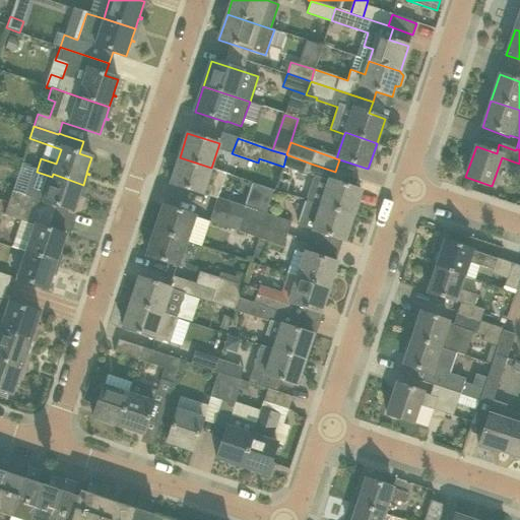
[(307,175),(311,164),(286,154),(283,167),(307,175)]
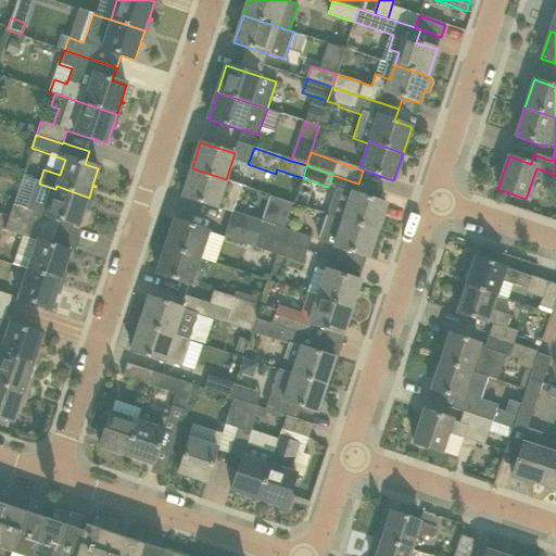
[(192,168),(182,197),(216,207),(216,206),(232,212),(232,211),(241,186),(232,182),(232,181),(226,179),(192,168)]
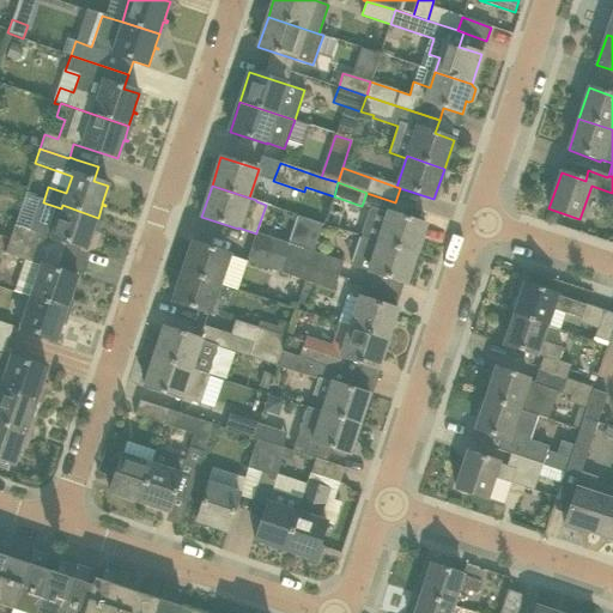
[(93,230),(98,218),(62,205),(61,208),(52,238),(14,225),(10,240),(62,256),(76,261),(80,248),(87,249),(93,232),(97,232),(97,231),(93,230)]
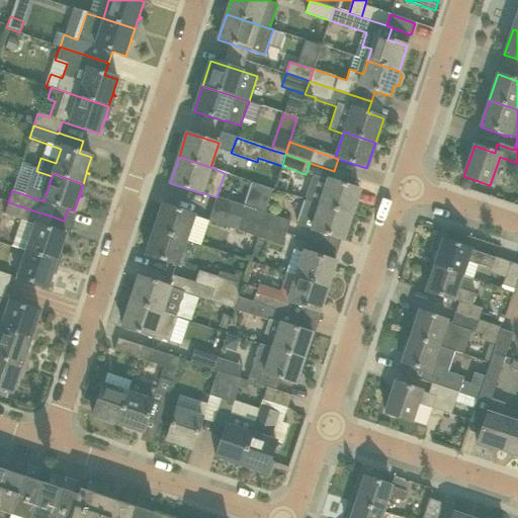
[(351,213),(359,190),(328,179),(328,181),(312,176),(305,198),(351,213)]
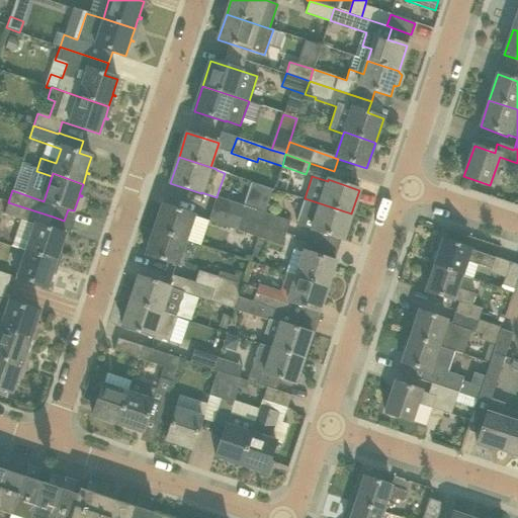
[(217,197),(212,208),(262,225),(266,212),(217,196),(217,197)]
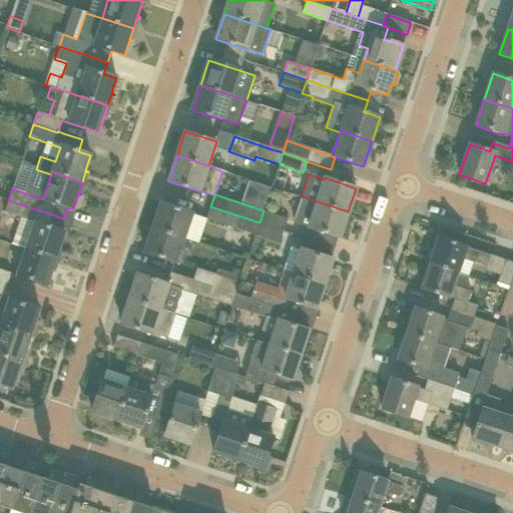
[(309,227),(340,237),(348,211),(302,196),(293,221),(309,227)]
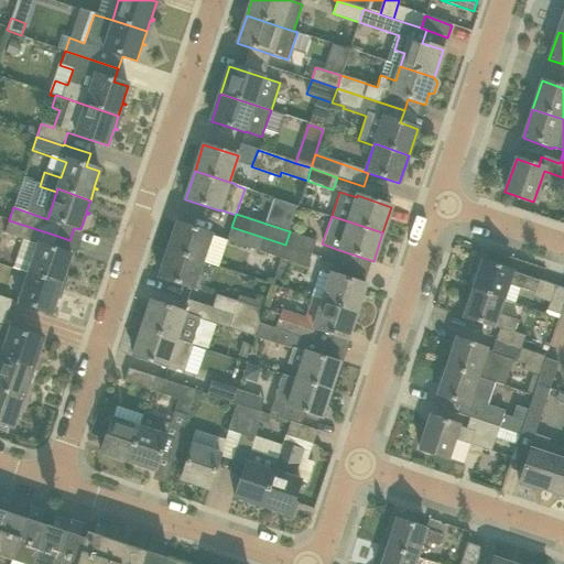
[(57,236),(9,220),(4,234),(23,239),(13,268),(28,273),(62,285),(65,273),(68,274),(69,273),(66,272),(72,256),(53,249),(57,236)]
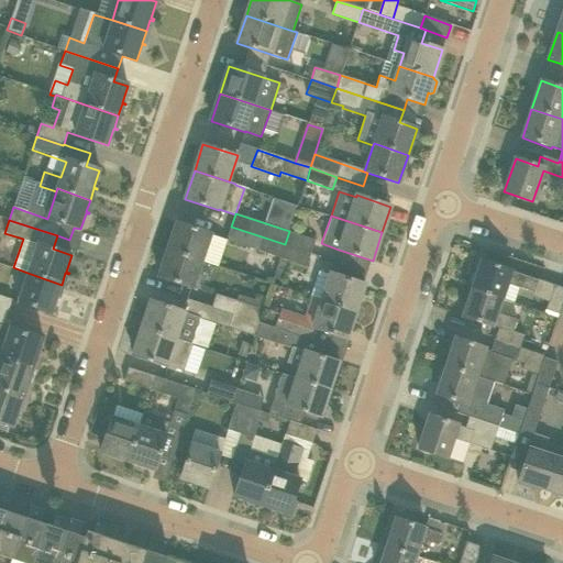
[(177,222),(167,250),(201,261),(211,233),(177,222)]
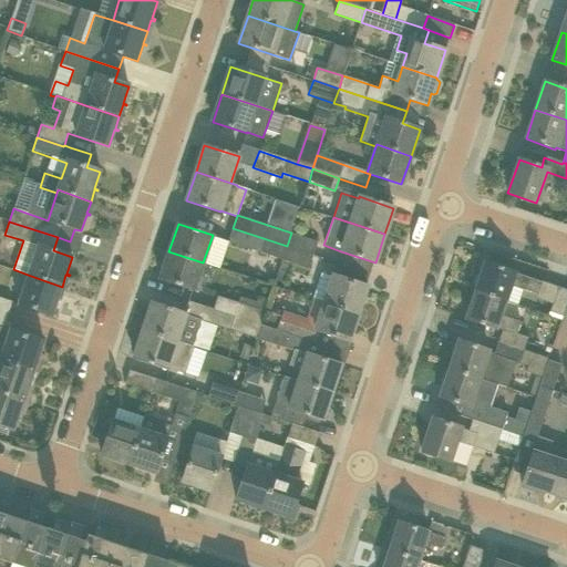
[(282,259),(287,246),(233,228),(228,241),(282,259)]
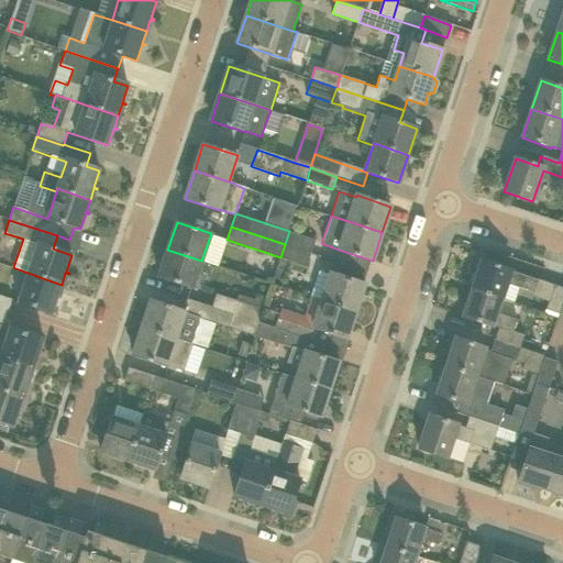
[(289,231),(285,244),(311,253),(316,240),(289,231)]
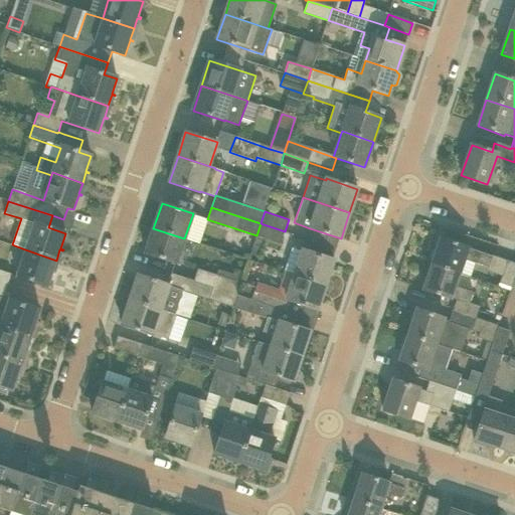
[(285,231),(261,223),(256,235),(281,243),(285,231)]
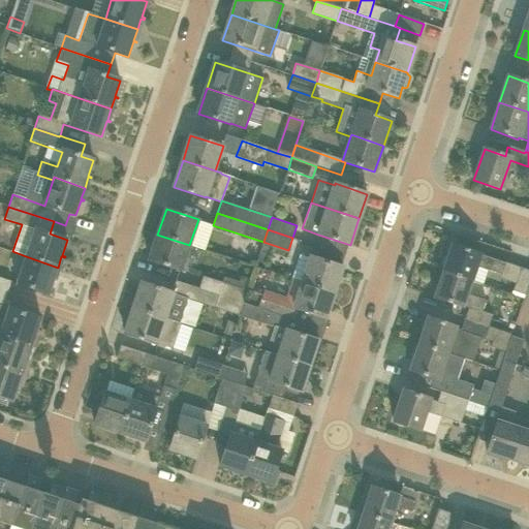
[(157,235),(149,260),(181,272),(189,245),(157,235)]
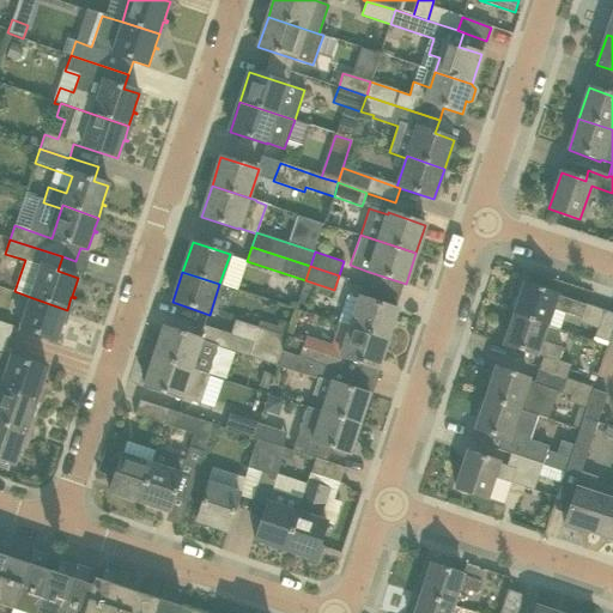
[(525,284),(514,315),(546,326),(559,331),(564,314),(581,320),(587,305),(525,284)]
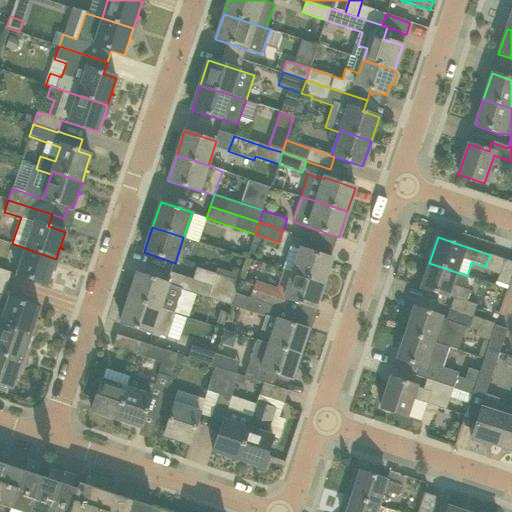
[(52,269),(56,259),(25,248),(16,275),(47,285),(52,270),(55,271),(55,270),(52,269)]
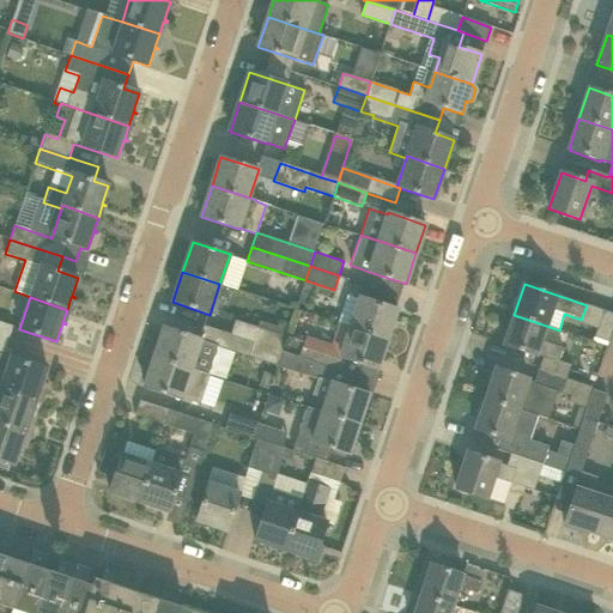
[(360,297),(351,328),(387,340),(398,310),(360,297)]
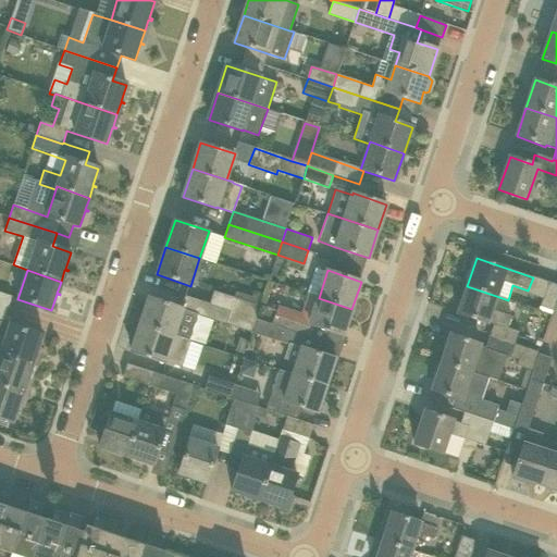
[(552,313),(556,298),(556,284),(548,282),(539,309),(552,313)]
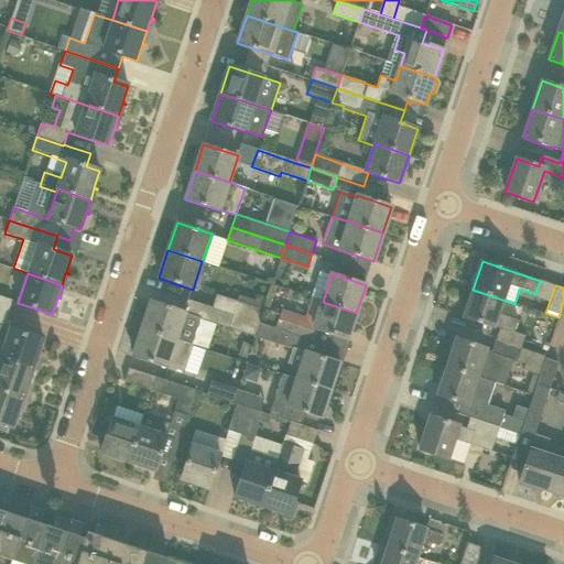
[(517,322),(497,315),(502,300),(473,290),(464,317),(492,328),(494,327),(500,329),(496,340),(520,349),(524,335),(513,332),(517,322)]
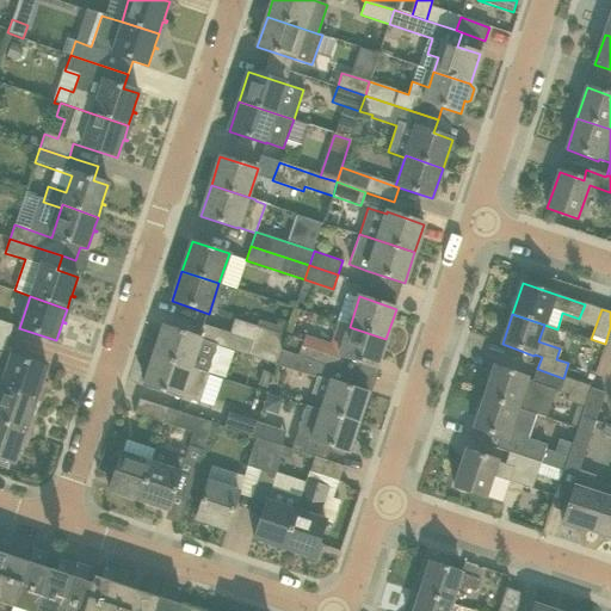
[(0,338),(7,341),(12,327),(0,322),(0,338)]
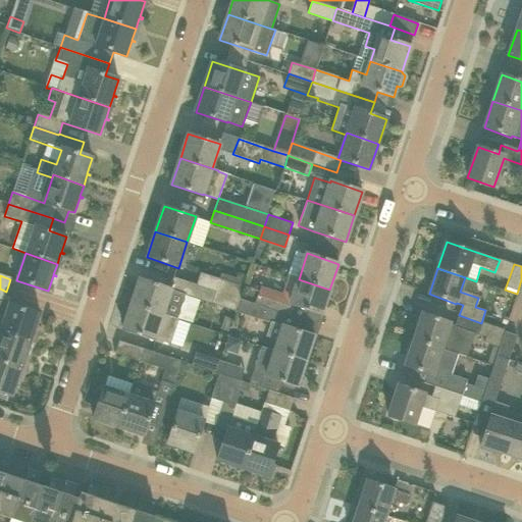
[(321,314),(329,290),(299,279),(289,275),(282,294),(261,286),(259,292),(244,286),(240,299),(306,320),(309,310),(321,314)]
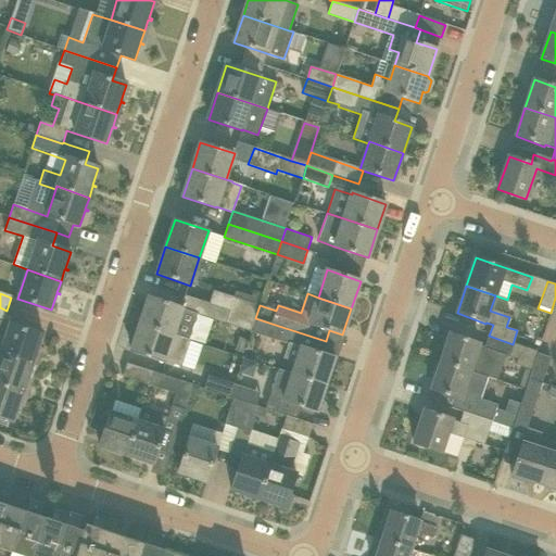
[(149,297),(140,324),(188,339),(197,315),(181,310),(182,308),(149,297)]
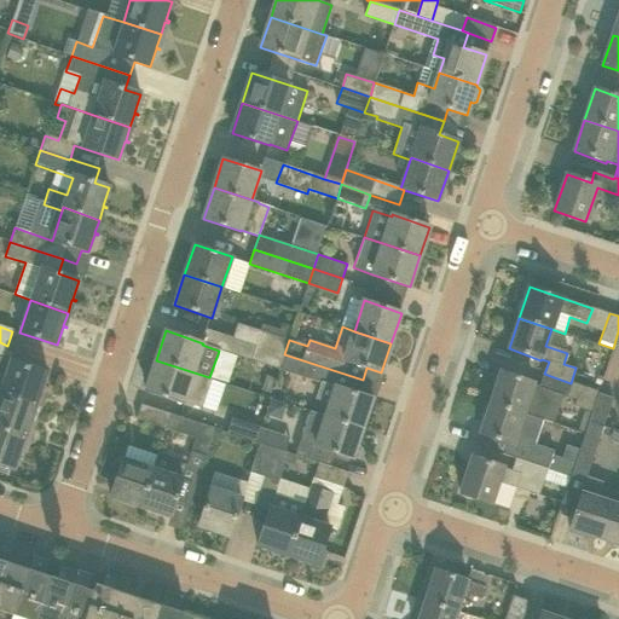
[(256,345),(284,354),(289,340),(261,330),(256,345)]
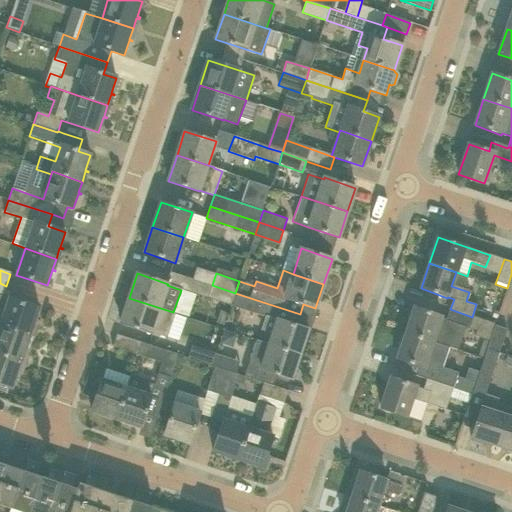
[(6,286),(0,283),(0,326),(30,337),(39,308),(3,297),(6,286)]
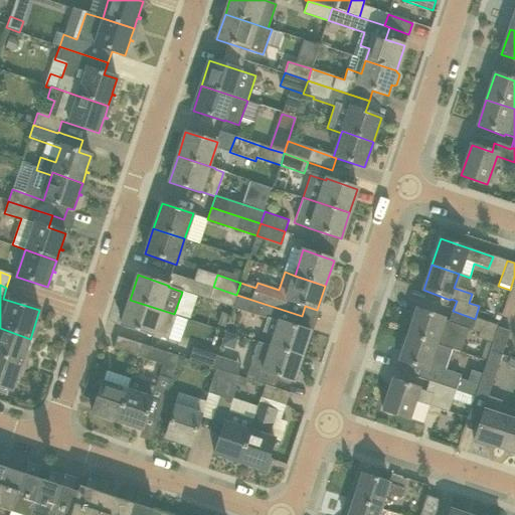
[(232,307),(236,295),(213,287),(209,299),(232,307)]
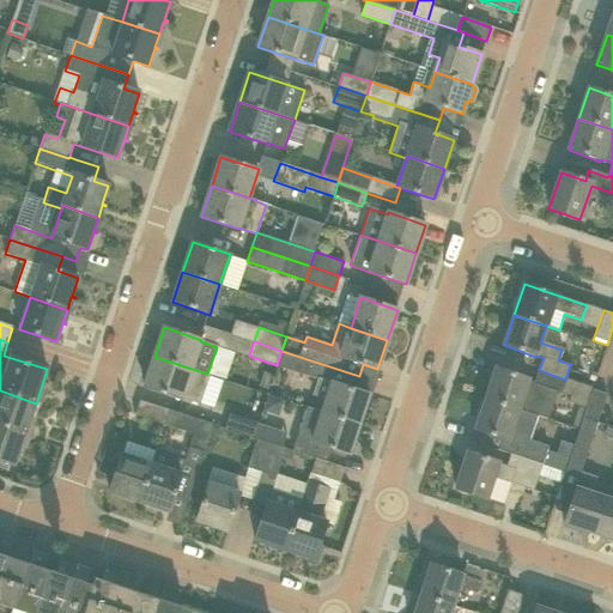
[(354,390),(359,376),(281,351),(277,365),(317,380),(313,395),(326,400),(322,412),(359,425),(369,395),(354,390)]
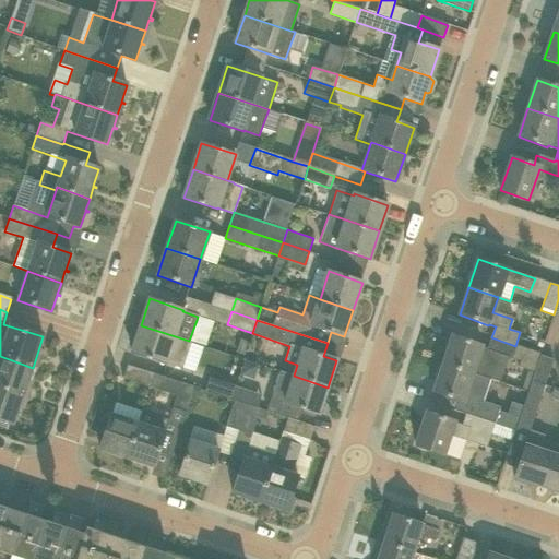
[(189,341),(141,325),(131,353),(165,364),(180,368),(189,341)]
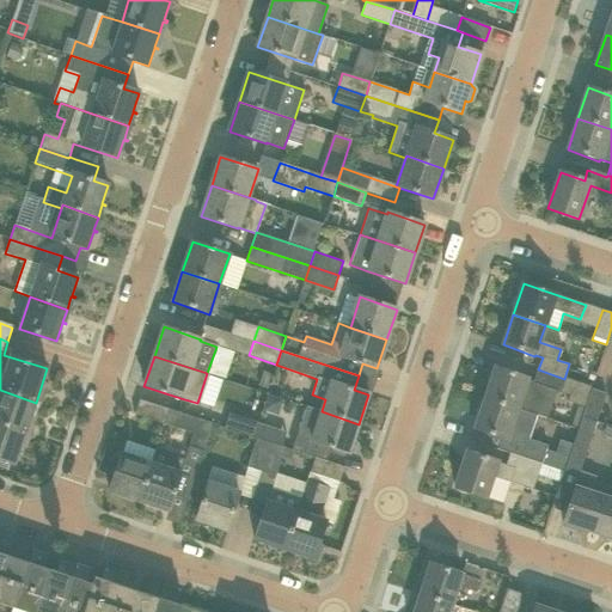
[(592,389),(564,379),(538,369),(532,385),(526,383),(527,378),(495,367),(485,399),(537,416),(537,415),(548,418),(558,391),(570,395),(568,402),(579,404),(571,424),(579,427),(581,418),(591,390),(592,389)]
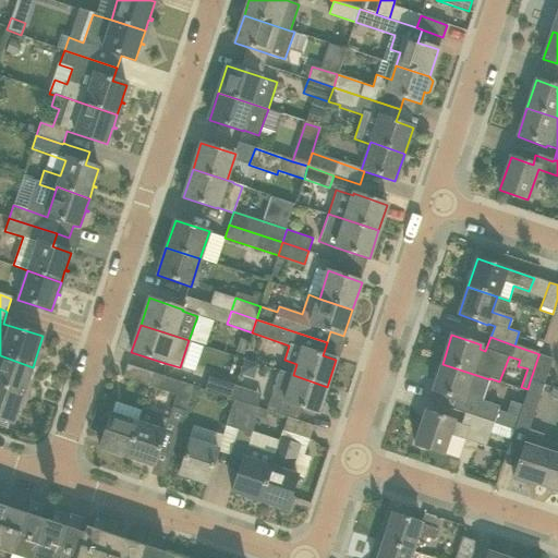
[(33,367),(0,355),(0,386),(23,395),(33,367)]
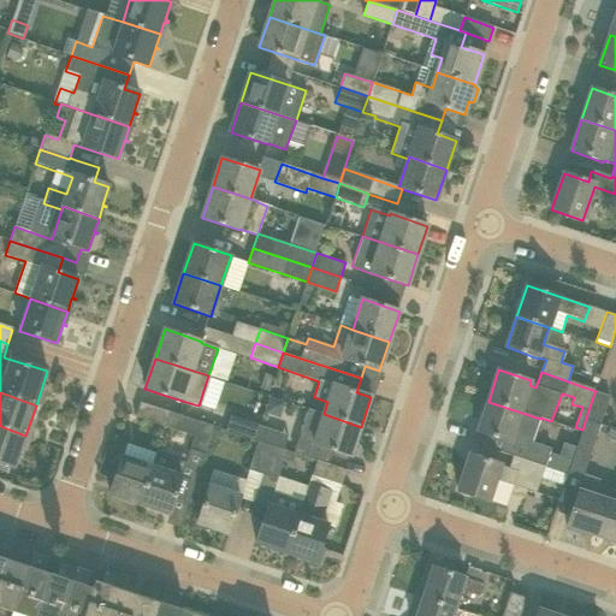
[(609,397),(594,392),(585,421),(599,426),(609,397)]
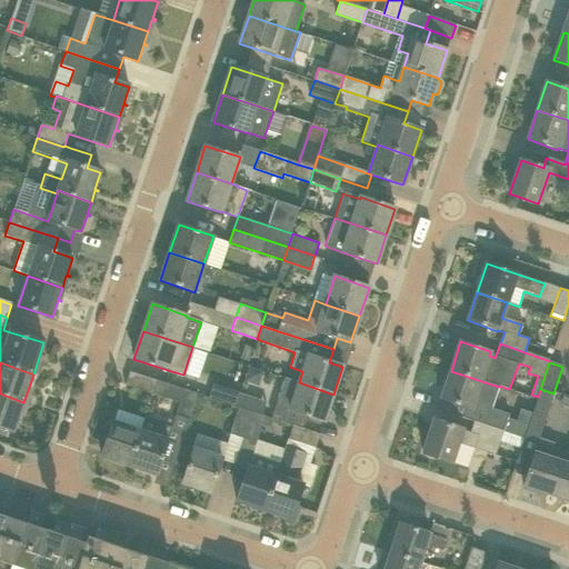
[(260,380),(262,371),(249,367),(245,380),(252,383),(260,380)]
